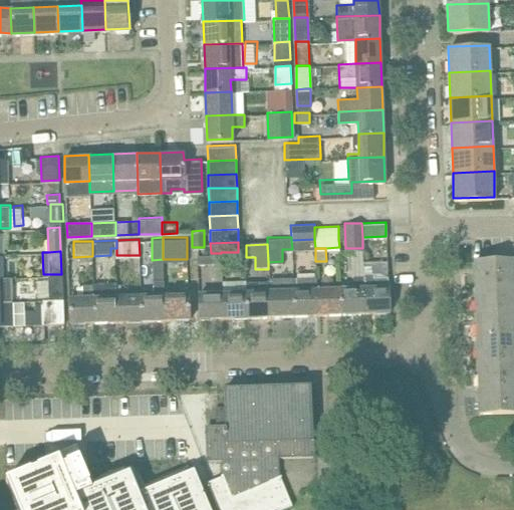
[(221,253),(211,253),(211,254),(197,255),(198,263),(221,262),(221,253)]
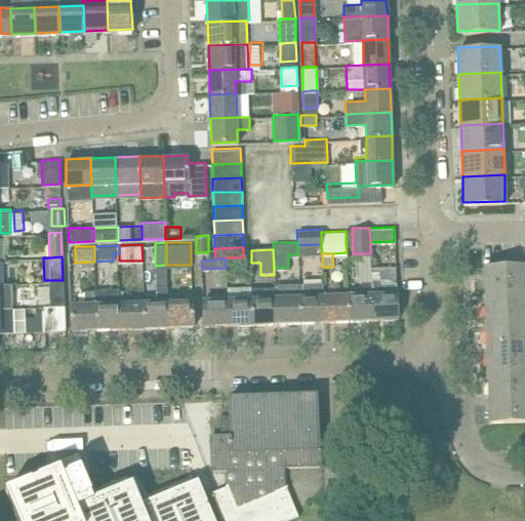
[(485,291),(524,289),(524,263),(484,265),(485,291)]
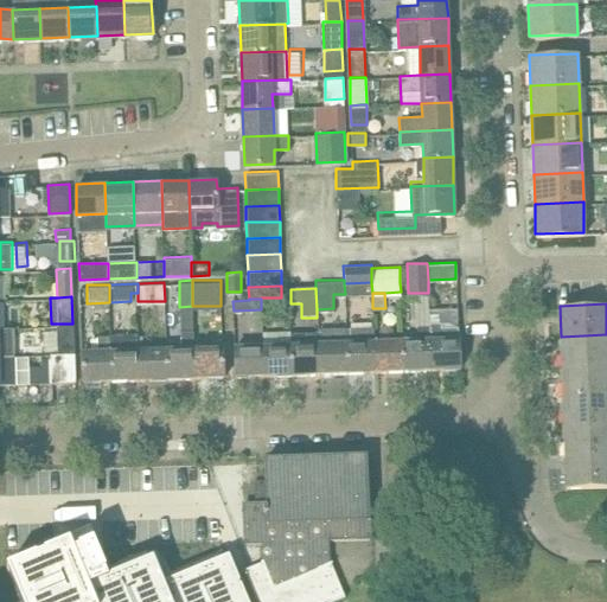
[(429,326),(432,367),(460,366),(458,325),(442,326),(441,321),(430,321),(430,326),(429,326)]
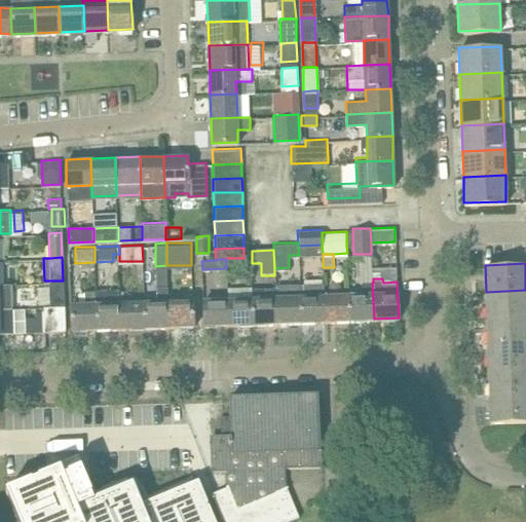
[(63,281),(48,281),(49,305),(65,305),(65,304),(64,281),(63,281)]
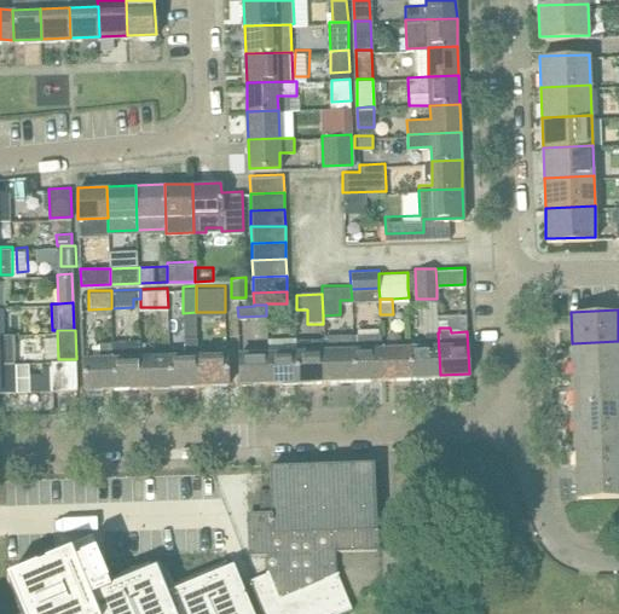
[(382,347),(383,347),(382,332),(353,334),(354,378),(382,377),(382,347)]
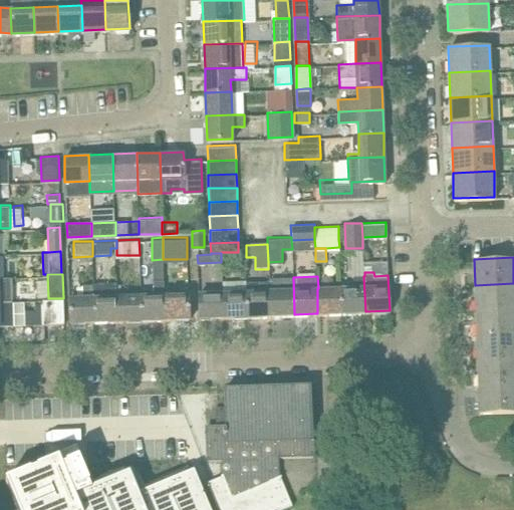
[(353,286),(340,287),(341,312),(365,311),(363,276),(353,276),(353,286)]
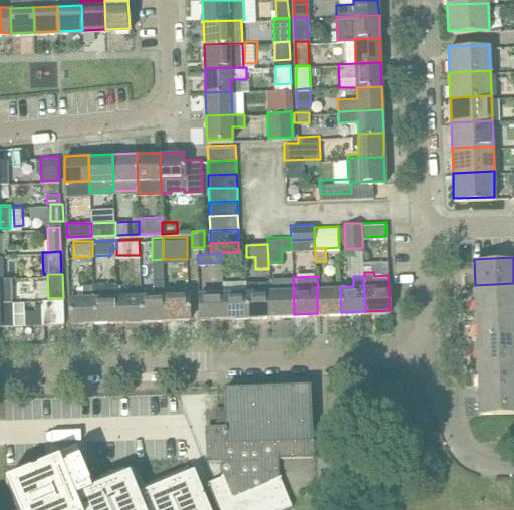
[(294,314),(293,277),(270,278),(270,281),(270,314),(294,314)]
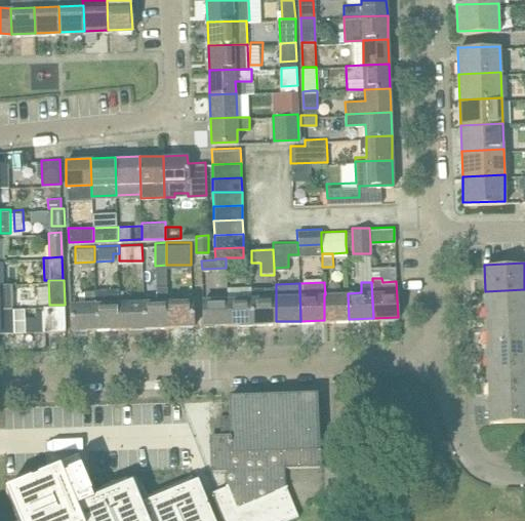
[(276,321),(276,287),(251,288),(251,296),(252,322),(276,321)]
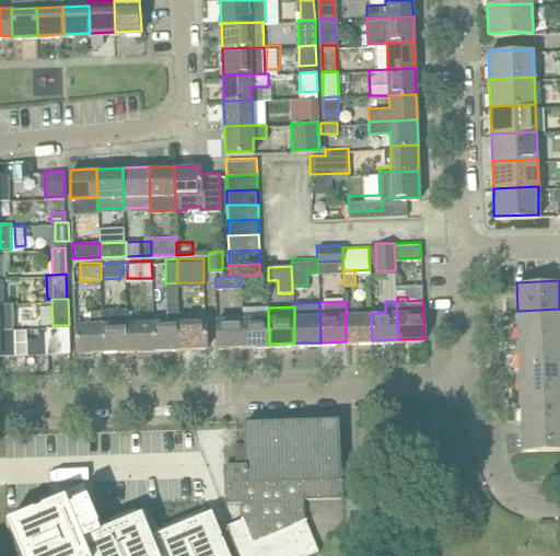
[(559,309),(517,311),(518,338),(559,336),(559,309)]
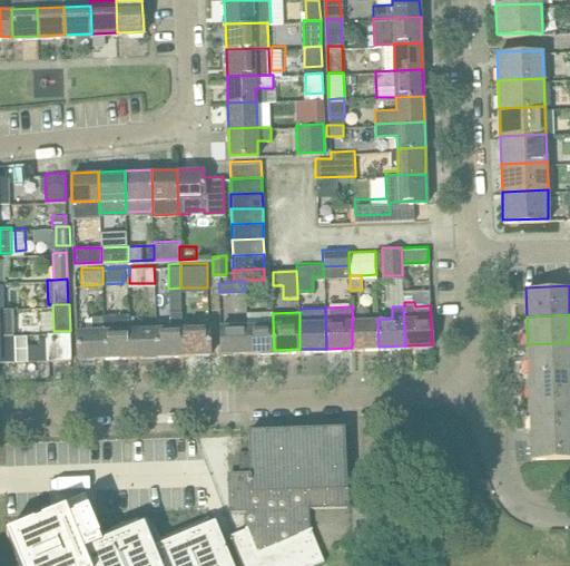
[(377,319),(353,320),(352,320),(352,348),(379,347),(377,319)]
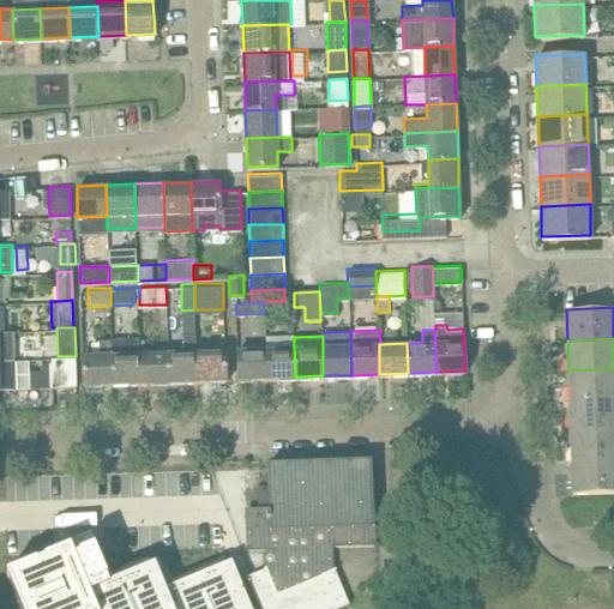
[(295,377),(294,347),(266,348),(266,378),(295,377)]
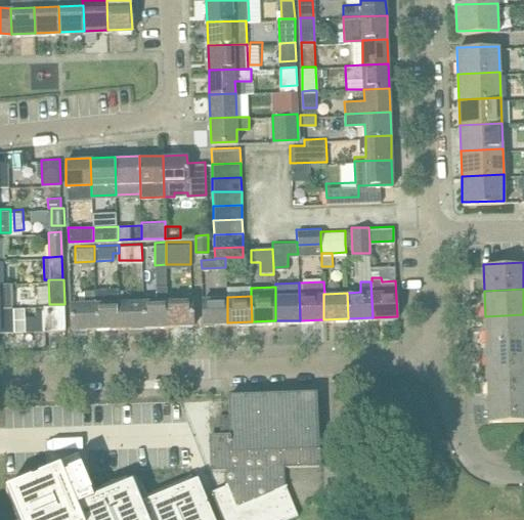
[(227,322),(227,297),(203,298),(203,303),(203,323),(227,322)]
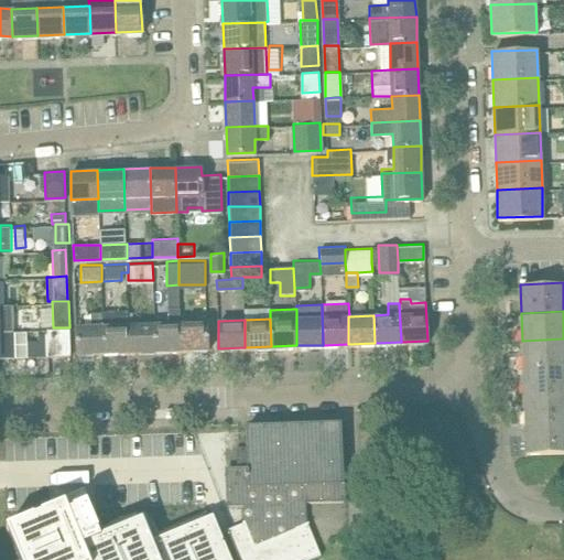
[(207,321),(181,322),(182,350),(207,348),(207,321)]
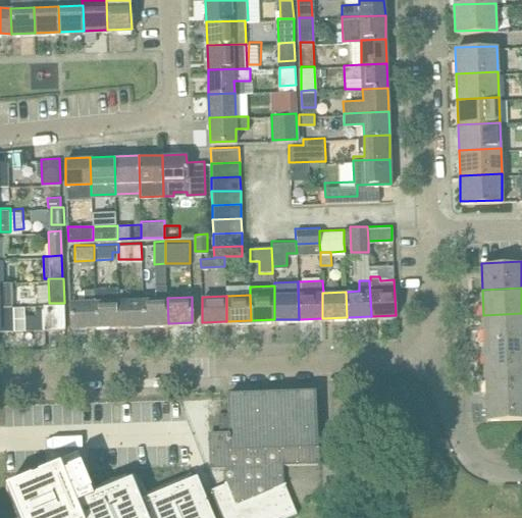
[(168,323),(167,298),(143,299),(144,324),(168,323)]
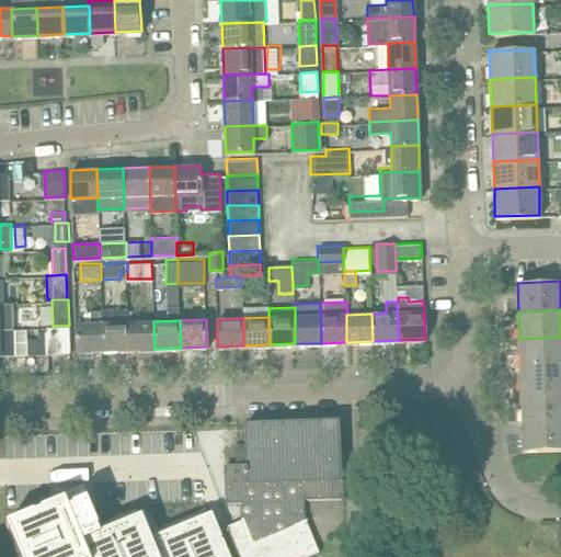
[(153,321),(127,322),(128,350),(155,349),(153,321)]
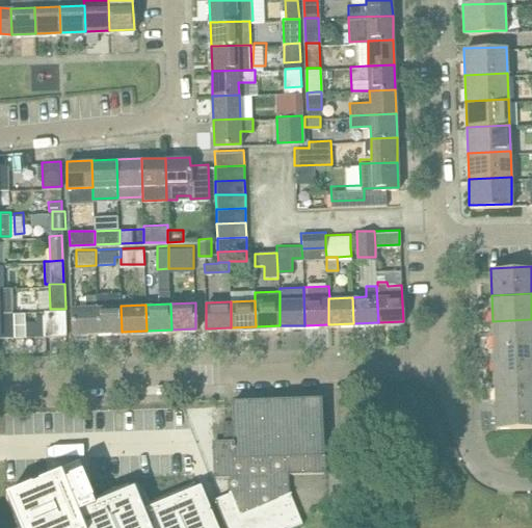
[(122,332),(121,306),(97,307),(97,333),(122,332)]
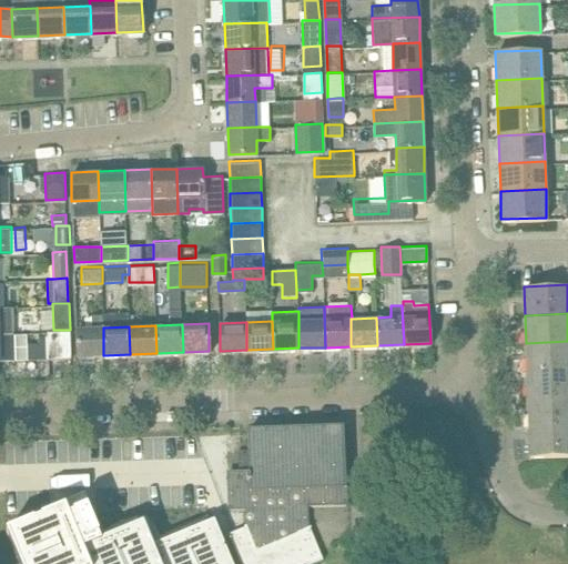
[(103,355),(103,328),(77,328),(78,355),(103,355)]
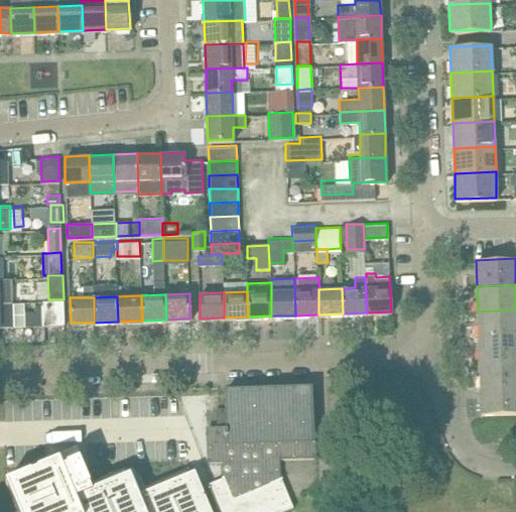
[(48,299),(42,300),(43,324),(63,324),(63,299),(48,299)]
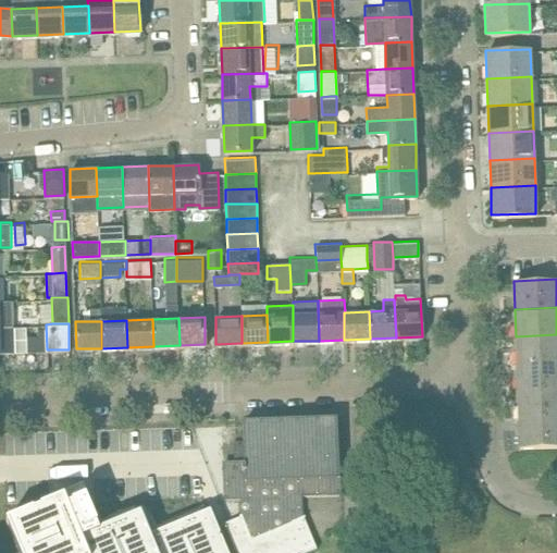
[(12,324),(0,324),(0,351),(13,352),(12,324)]
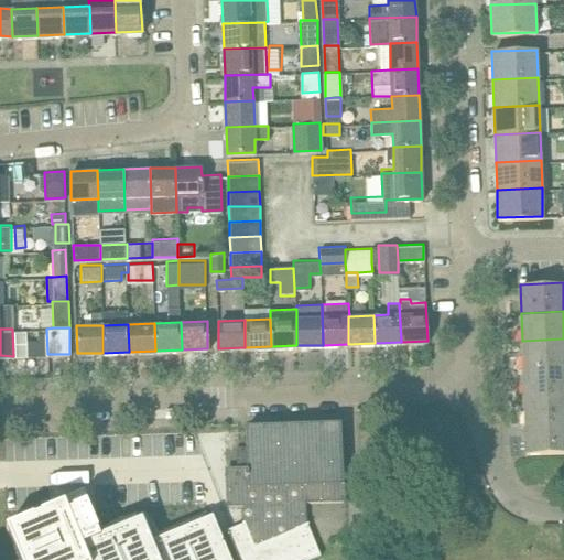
[(563,338),(522,341),(523,368),(563,366),(563,338)]
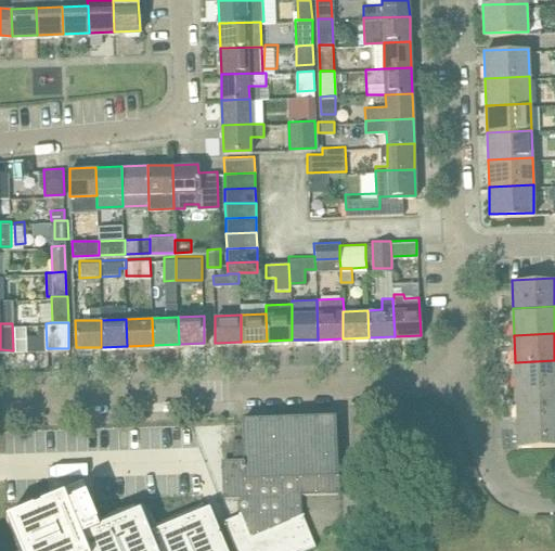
[(554,360),(515,362),(515,389),(554,387),(554,360)]
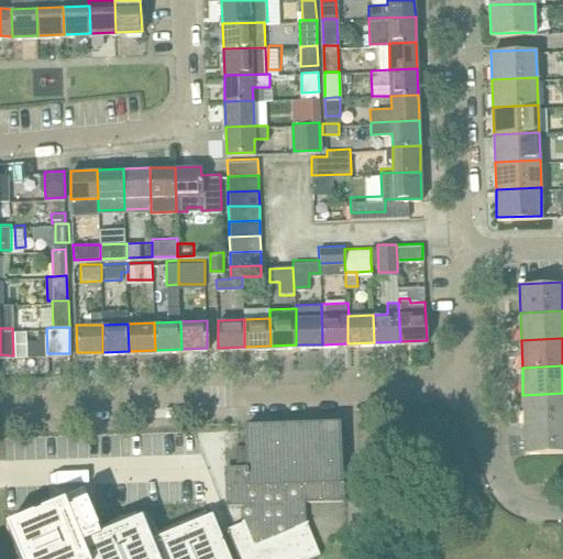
[(562,420),(562,393),(522,395),(523,423),(562,420)]
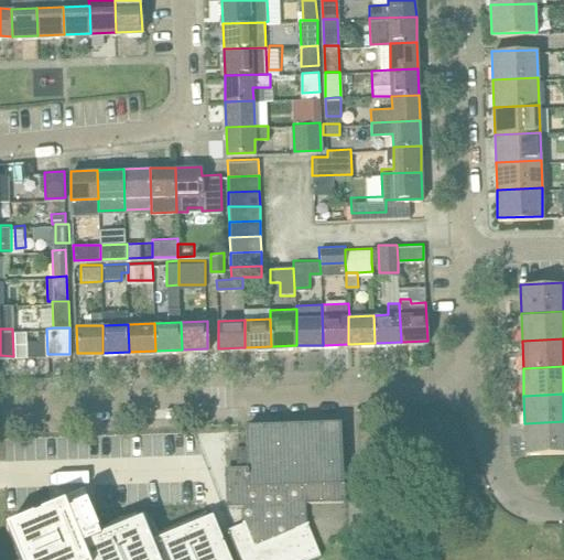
[(563,421),(524,423),(525,452),(563,450),(563,421)]
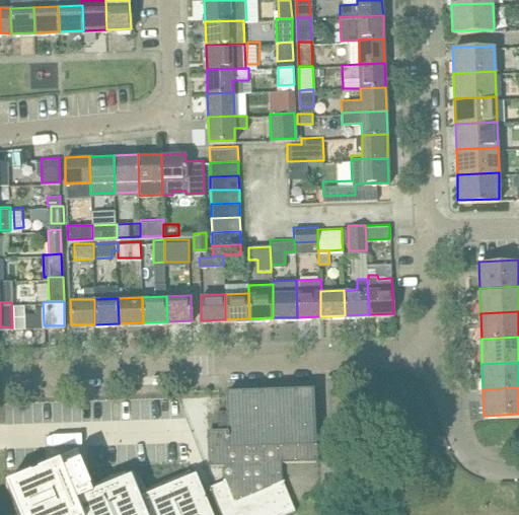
[(227,431),(208,432),(209,463),(231,462),(232,482),(227,484),(225,476),(224,476),(233,501),(284,479),(284,477),(281,479),(280,460),(296,459),(316,458),(316,451),(316,441),(313,389),(225,392),(227,431)]
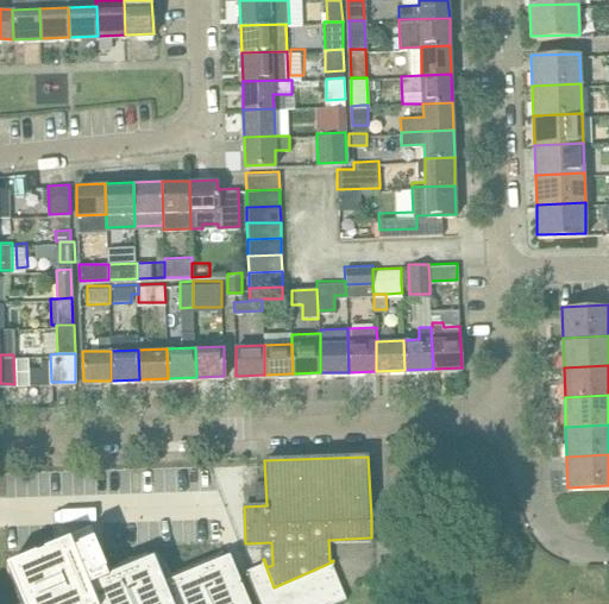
[(66,541),(5,566),(20,603),(250,603),(231,555),(162,583),(152,558),(104,577),(85,530),(64,539),(66,541)]
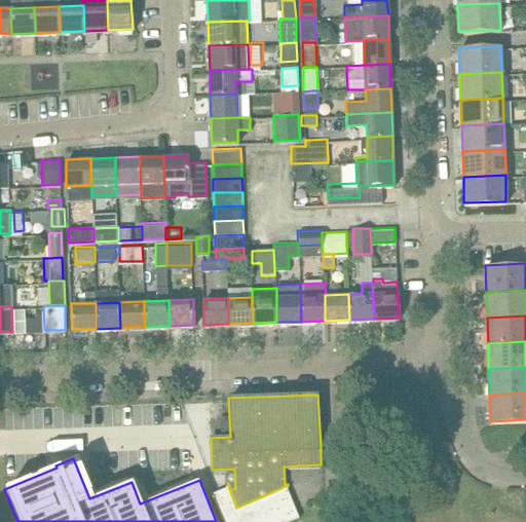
[(233,501),(224,506),(230,521),(283,521),(299,516),(295,507),(287,486),(288,486),(288,485),(236,508),(233,501)]
